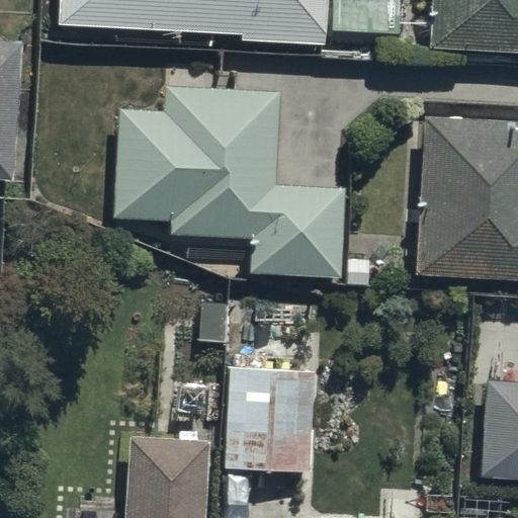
[(64,0),(63,25),(326,35),(327,0),(64,0)]
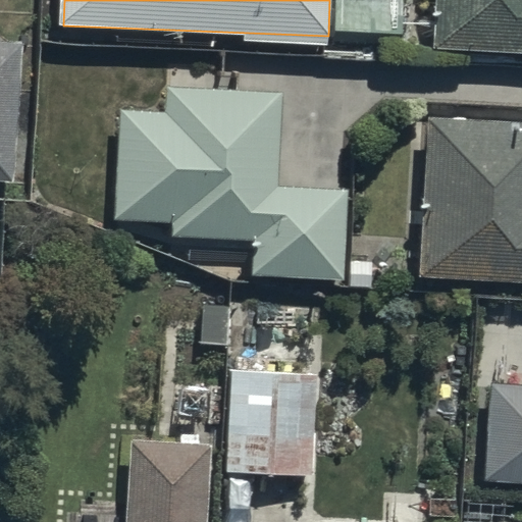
[(521,0),(429,0),(427,47),(521,52),(521,0)]
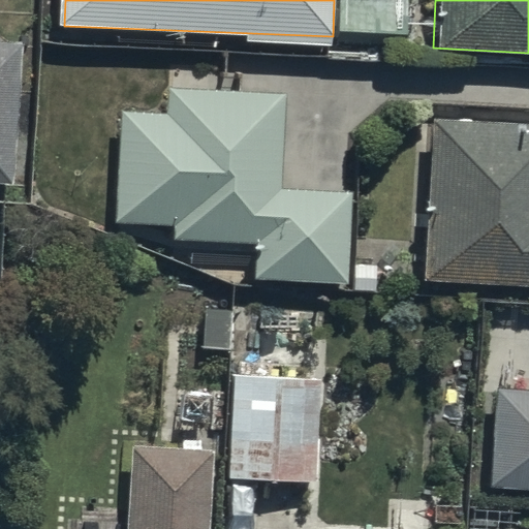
[(0,51),(0,186),(14,187),(23,53),(0,51)]
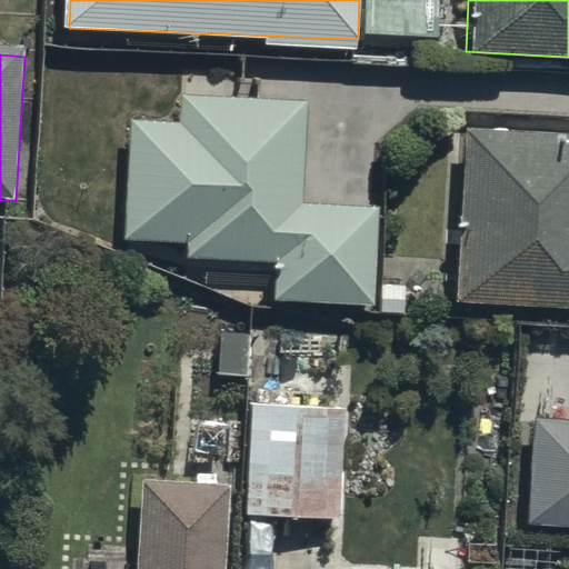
[(276,301),(372,306),(378,208),(302,205),(308,106),(185,99),(182,126),(133,123),(126,256),(277,263),(276,301)]
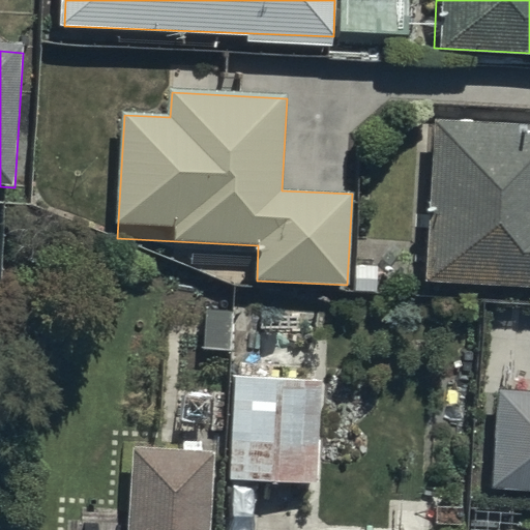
[(425,284),(529,289),(529,127),(435,122),(425,284)]
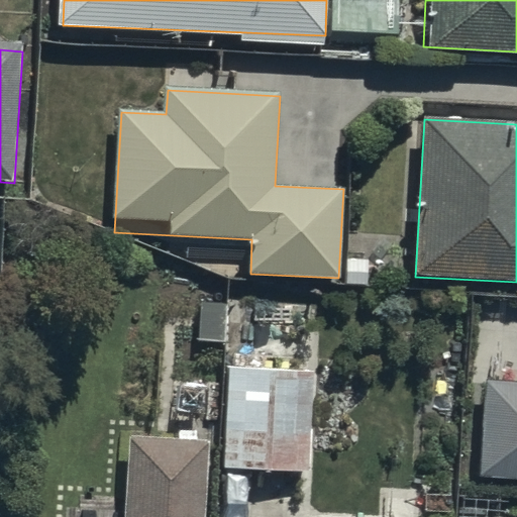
[(254,364),(222,363),(219,466),(305,469),(308,340),(255,339),(254,364)]
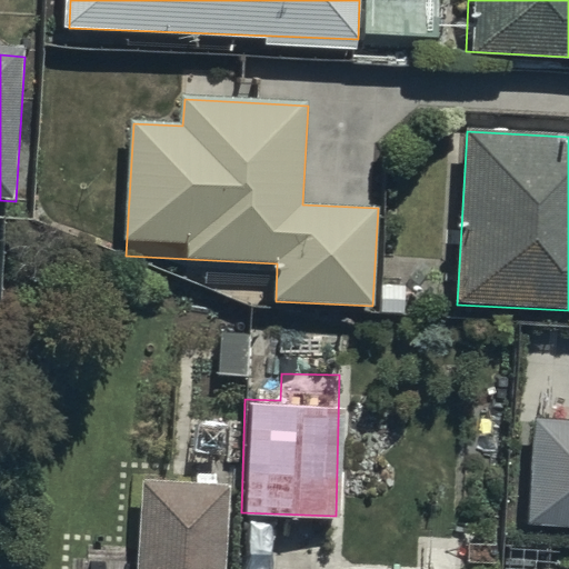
[(568,527),(568,420),(535,418),(527,523),(568,527)]
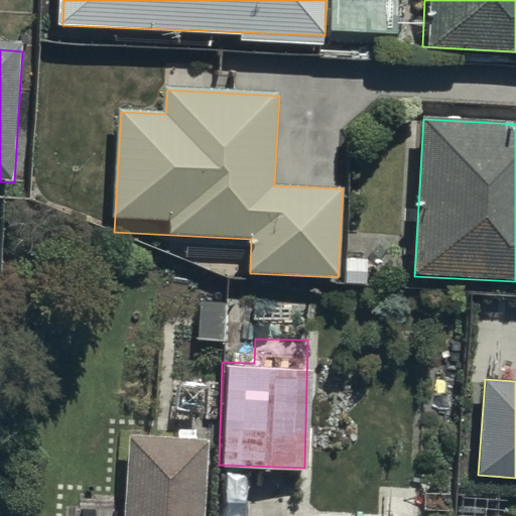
[(205,515),(210,438),(127,433),(122,515),(205,515)]
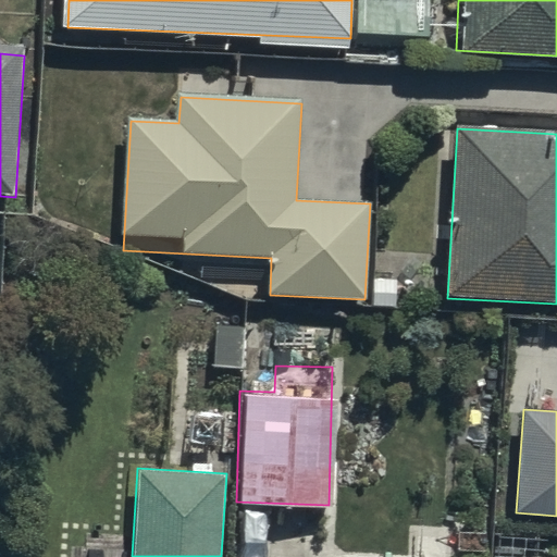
All buildings are outlined.
